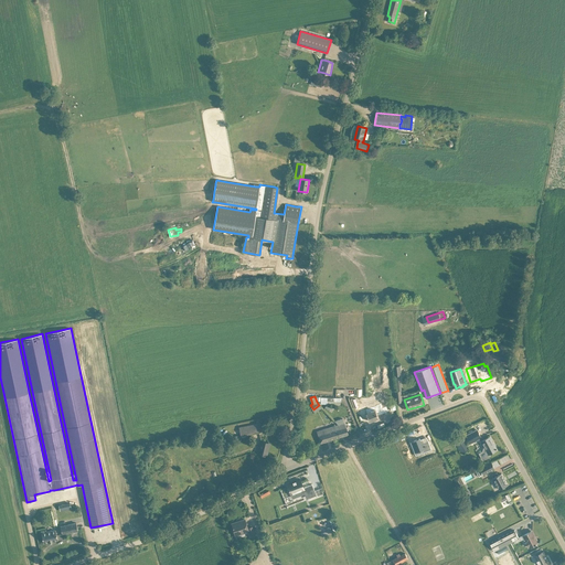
[(361,403),(356,404),(356,405),(360,413),(365,411),(365,409),(363,403),(361,404),(361,403)]
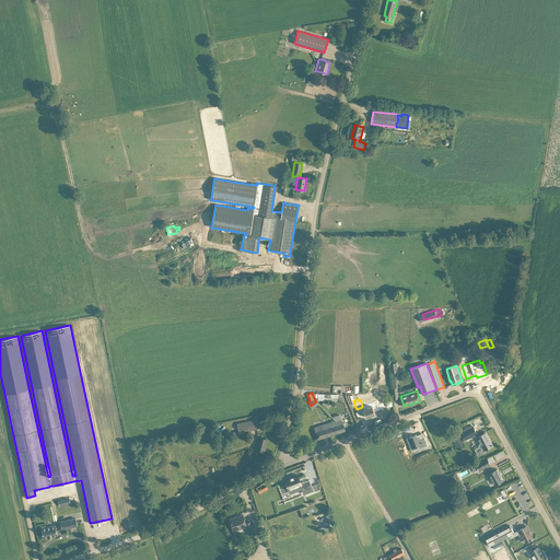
[(377,399),(362,406),(362,407),(366,418),(376,413),(375,412),(385,408),(383,403),(378,404),(377,399)]
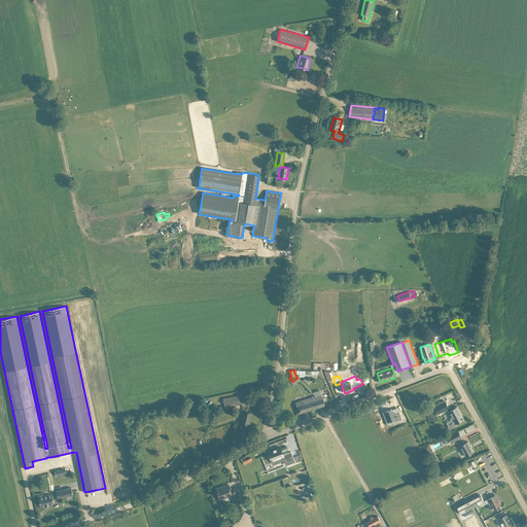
[(295,402),(299,413),(324,405),(320,389),(312,392),(315,396),(295,402)]
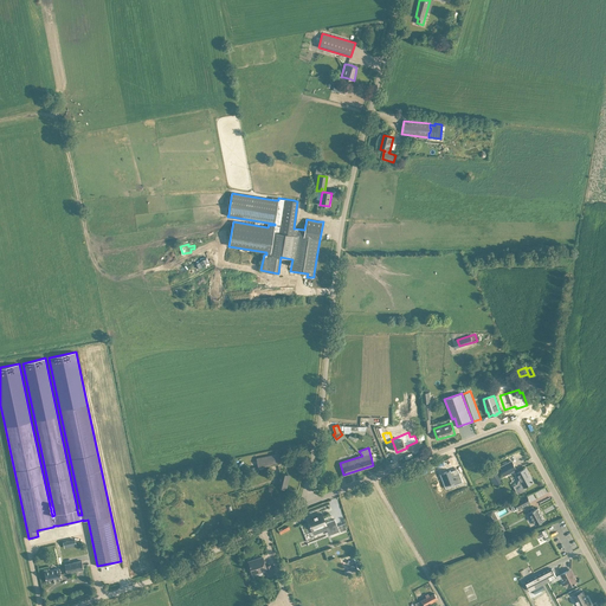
[(258,471),(263,470),(263,466),(266,466),(268,470),(271,469),(270,465),(282,463),(279,453),(256,458),(258,471)]
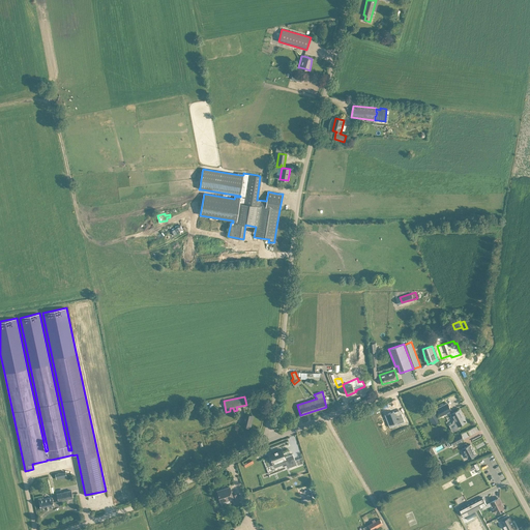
[(447,403),(437,408),(438,409),(439,412),(442,411),(444,414),(450,411),(451,411),(447,403)]
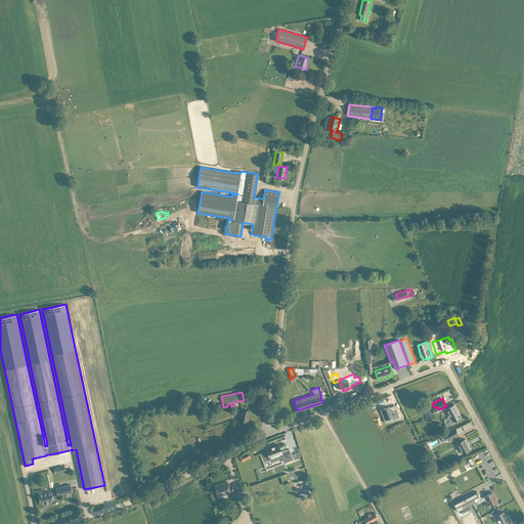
[(447,418),(444,420),(447,427),(454,423),(453,421),(456,420),(462,417),(454,404),(450,407),(446,409),(448,415),(450,417),(447,418)]
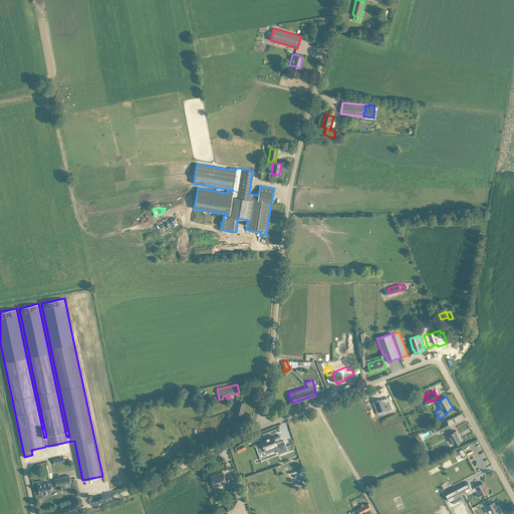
[(382,398),(373,401),(377,411),(386,408),(387,411),(393,408),(390,401),(383,403),(382,398)]
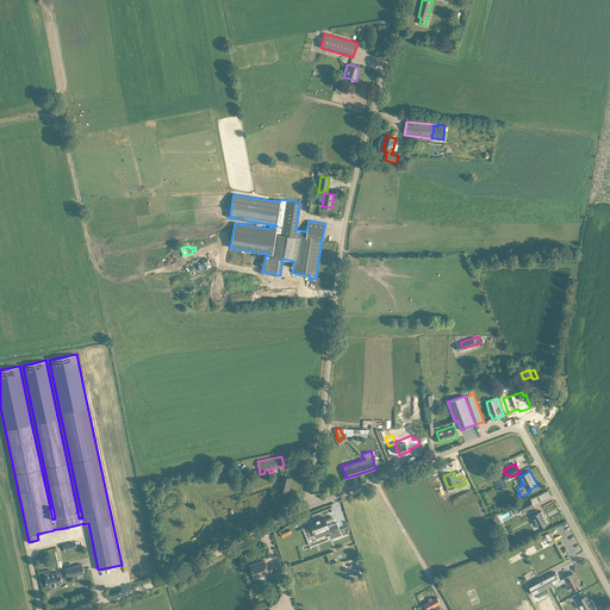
[(288,491),(290,486),(288,486),(290,478),(281,475),(278,489),(288,491)]
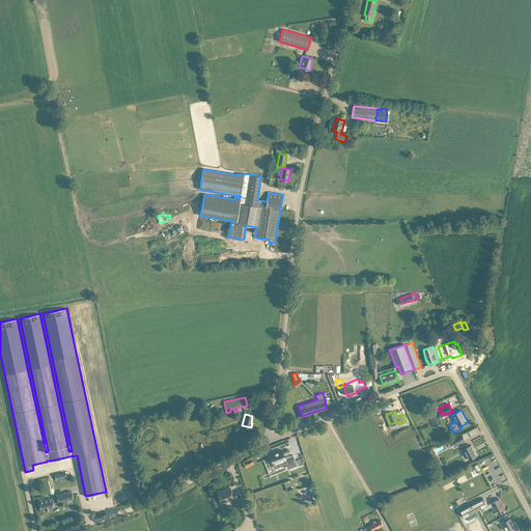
[(429,418),(435,426),(440,423),(436,415),(429,418)]
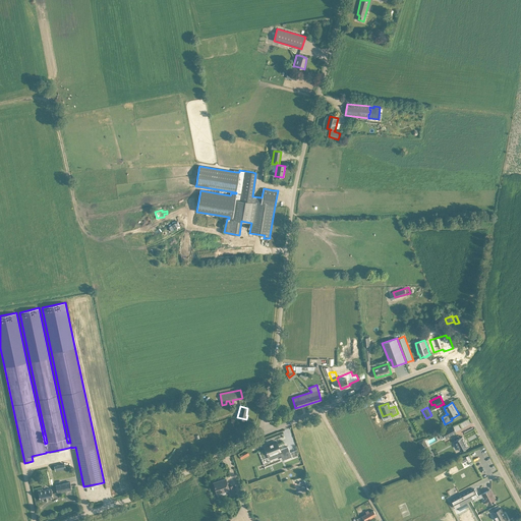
[(443,431),(446,438),(457,431),(454,426),(443,431)]
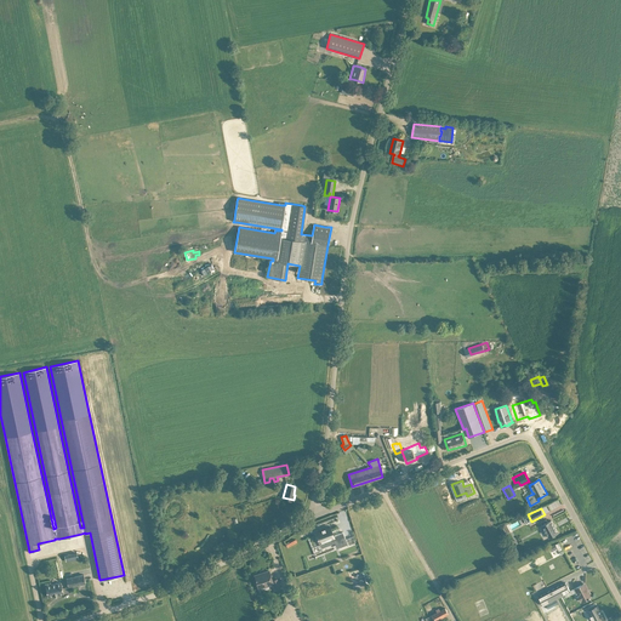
[(541,522),(542,524),(542,525),(548,537),(558,533),(551,520),(547,522),(546,519),(541,522)]
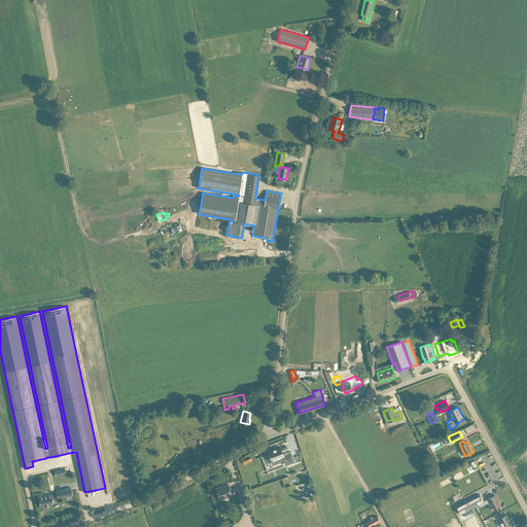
[(284,458),(285,457),(288,464),(294,461),(291,452),(283,455),(280,447),(276,449),(276,450),(268,453),(272,461),(283,456),(284,458)]
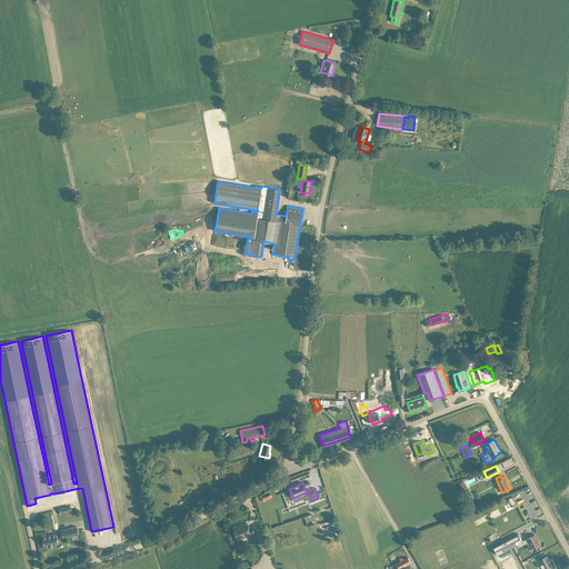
[(237,539),(250,535),(252,540),(257,539),(253,530),(249,531),(247,522),(242,525),(242,526),(233,528),(237,539)]
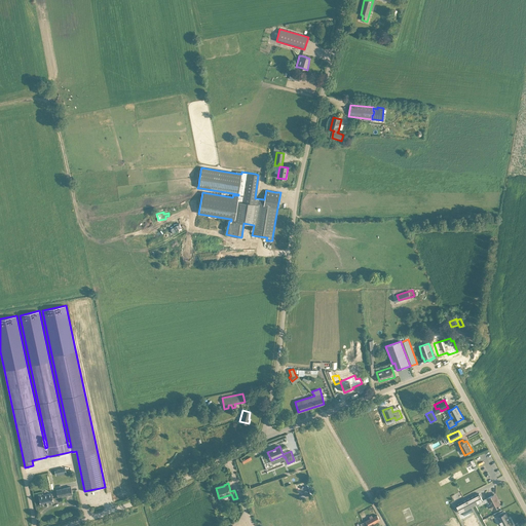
[(71,486),(63,488),(64,489),(57,491),(58,497),(73,494),(71,486)]
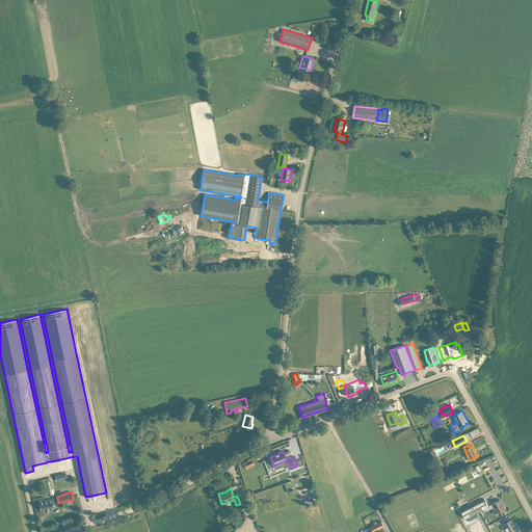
[(49,509),(54,507),(52,499),(44,500),(43,499),(38,500),(41,510),(46,509),(46,510),(49,509)]
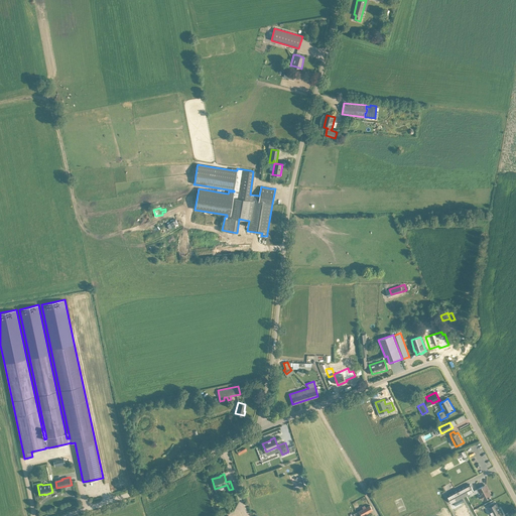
[(447,496),(450,504),(454,502),(470,494),(471,496),(479,492),(483,500),(492,495),(490,491),(489,492),(486,485),(474,491),(470,484),(449,495),(447,496)]
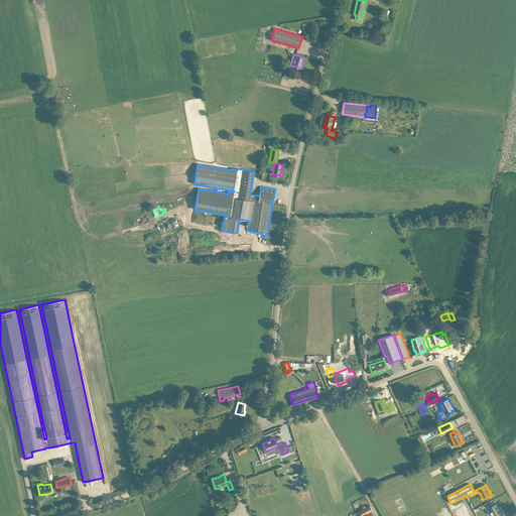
[(471,515),(464,502),(454,508),(458,515),(471,515)]
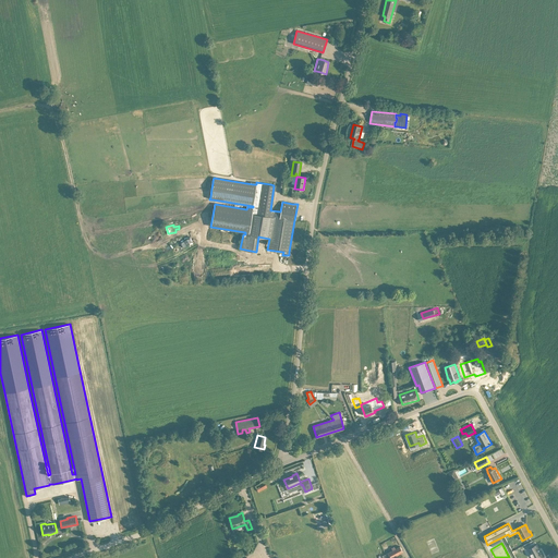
[(536,543),(529,547),(533,557),(542,557),(544,557),(536,543)]
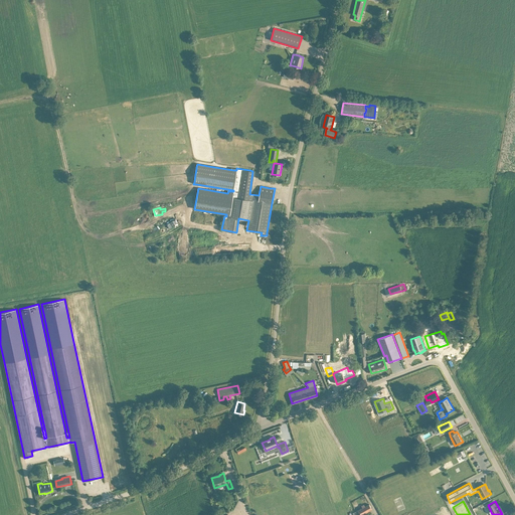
[(355,511),(352,512),(353,514),(360,514),(361,514),(367,511),(372,509),(369,504),(365,506),(365,505),(364,505),(362,506),(362,507),(355,511)]
